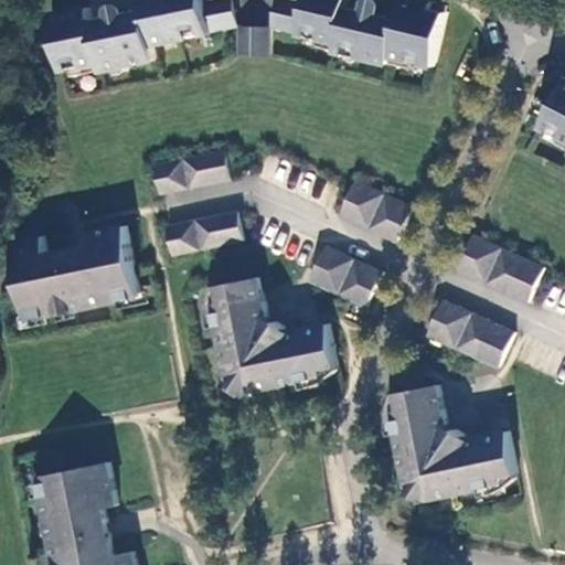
[(98,32),(96,24),(92,9),(54,16),(65,72),(102,64),(103,71),(159,60),(156,45),(243,27),(237,0),(146,0),(150,22),(125,27),(98,32)]
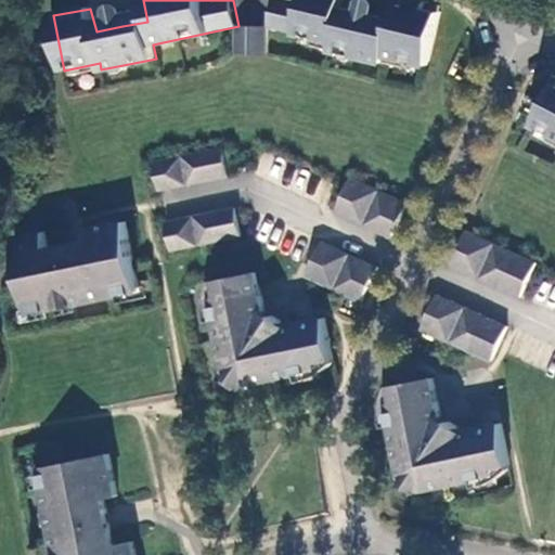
[(387,55),(430,66),(442,13),(428,10),(429,4),(414,0),(399,0),(392,25),(365,20),(343,14),(345,0),(274,0),(268,26),(333,43),(332,51),(385,64),(387,55)]
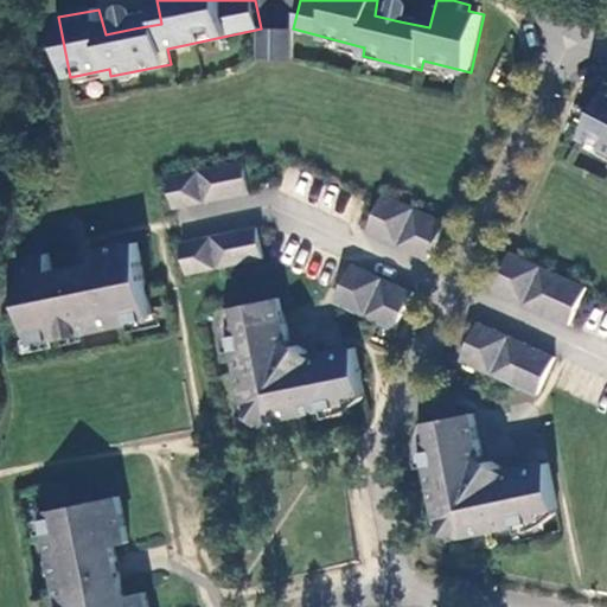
[(294,62),(294,30),(261,30),(261,62),(294,62)]
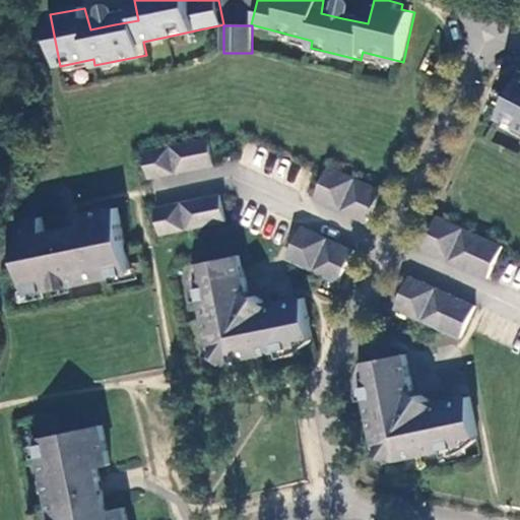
[(519,78),(501,116),(519,125),(519,78)]
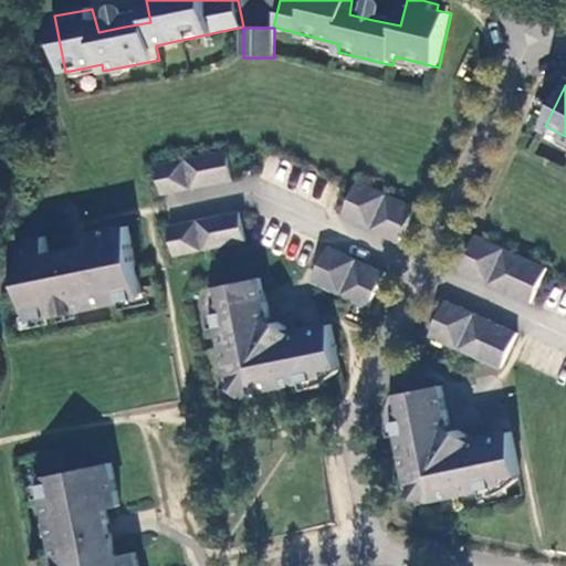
[(164,195),(236,180),(230,152),(159,166),(164,195)]
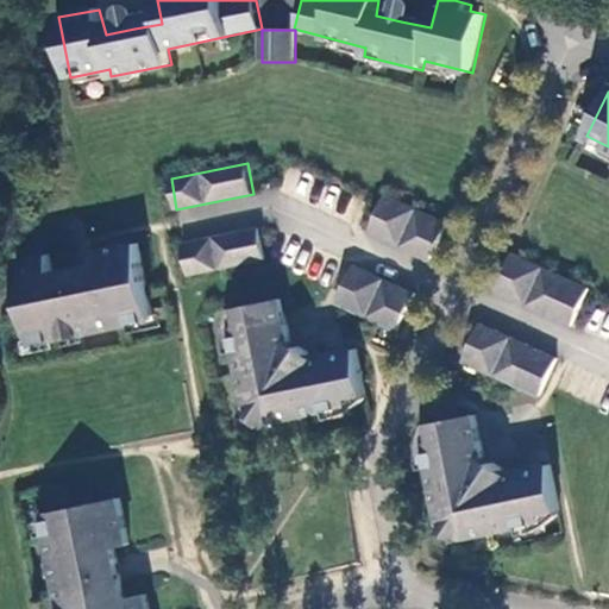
[(432,261),(449,224),(388,195),(370,232),(432,261)]
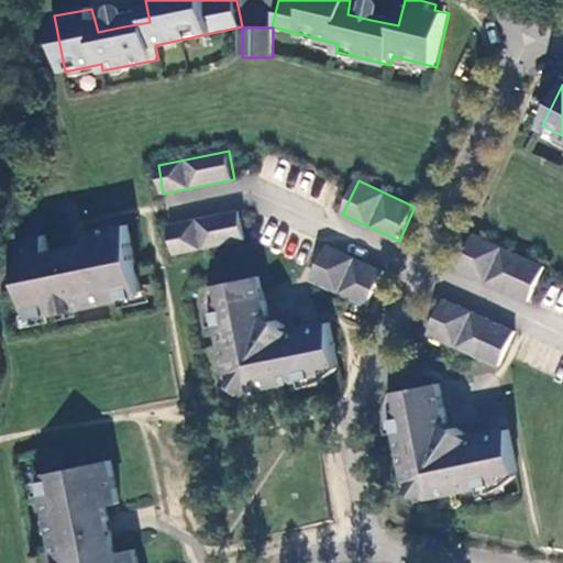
[(175,254),(246,240),(240,212),(169,227),(175,254)]
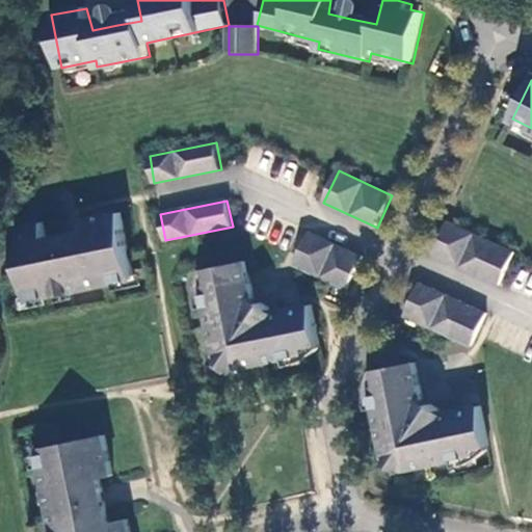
[(135,281),(131,257),(124,214),(82,220),(84,234),(64,238),(47,241),(45,223),(15,229),(23,277),(28,303),(135,281)]
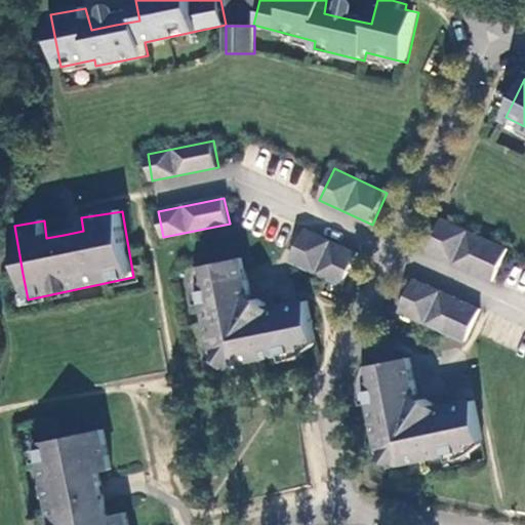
[(428,250),(494,282),(509,249),(442,217),(428,250)]
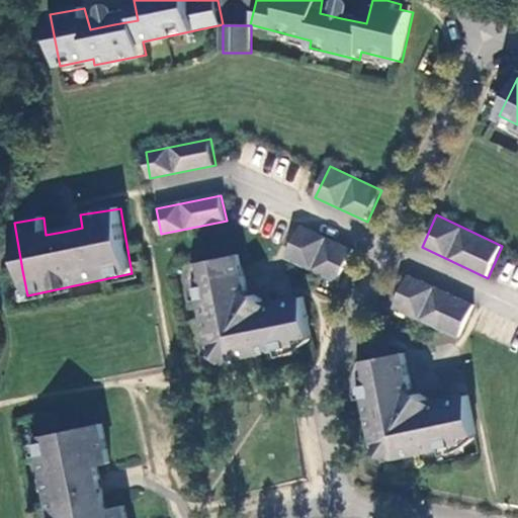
[(339,281),(354,250),(303,226),(287,258),(339,281)]
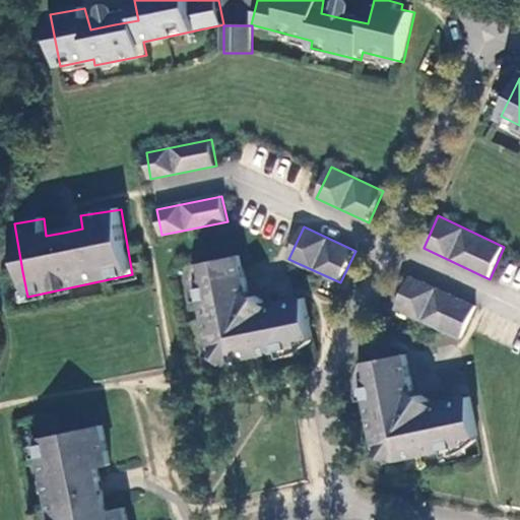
[(300,340),(315,338),(306,298),(269,305),(260,298),(249,289),(242,256),(202,264),(204,279),(198,280),(213,350),(229,362),(301,346),(300,340)]
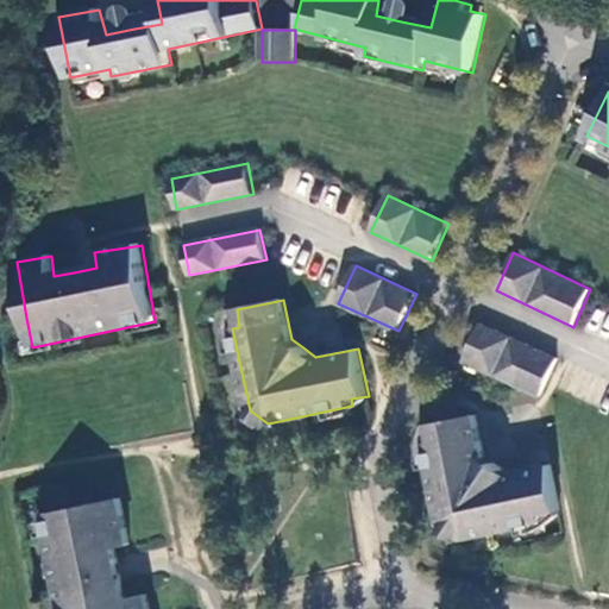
[(465,362),(541,397),(558,359),(481,325),(465,362)]
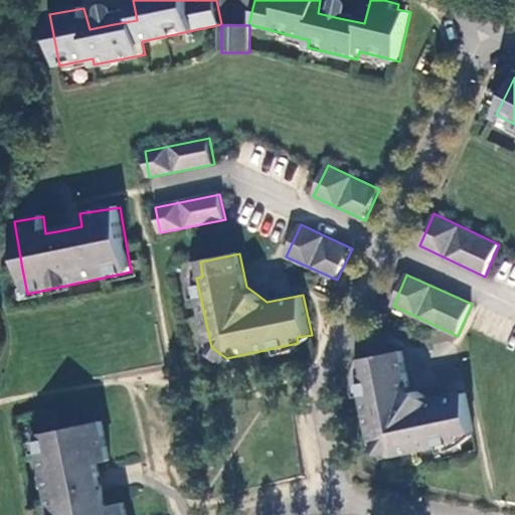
[(460,435),(474,432),(466,394),(431,400),(410,385),(402,351),(363,359),(366,374),(360,375),(376,444),(392,456),(462,442),(460,435)]
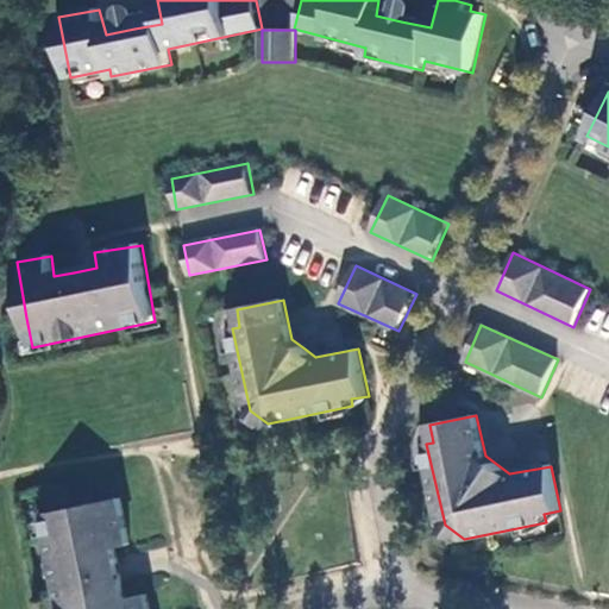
[(67,608),(152,608),(150,595),(130,598),(119,548),(135,546),(126,507),(108,503),(48,514),(67,608)]
